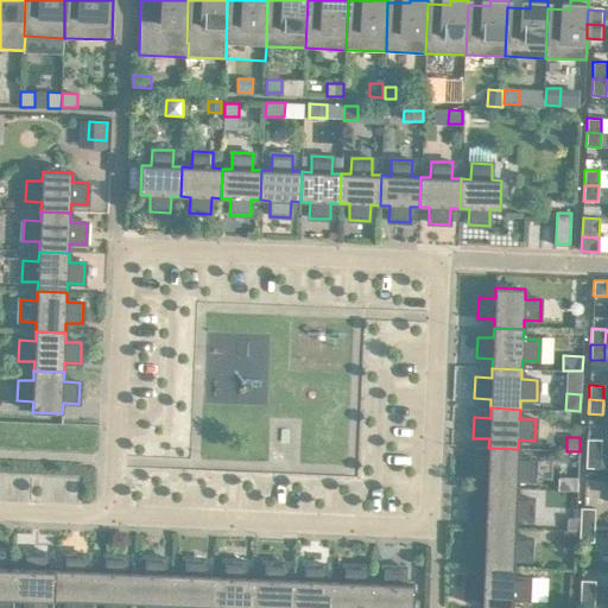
[(587,439),(587,454),(601,454),(601,439),(587,439)]
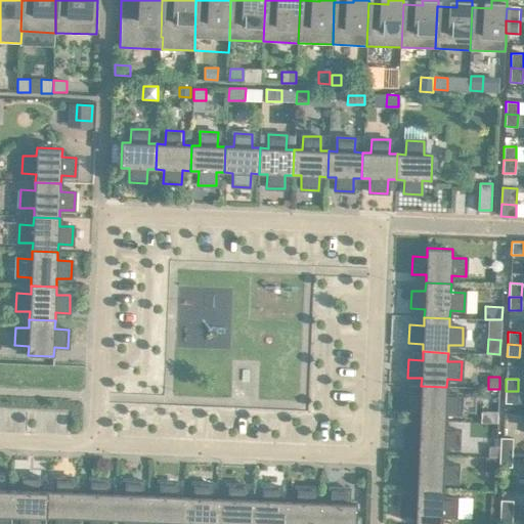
[(420,412),(420,421),(445,422),(445,413),(460,413),(461,396),(446,395),(446,387),(421,386),(421,394),(406,393),(406,411),(420,412)]
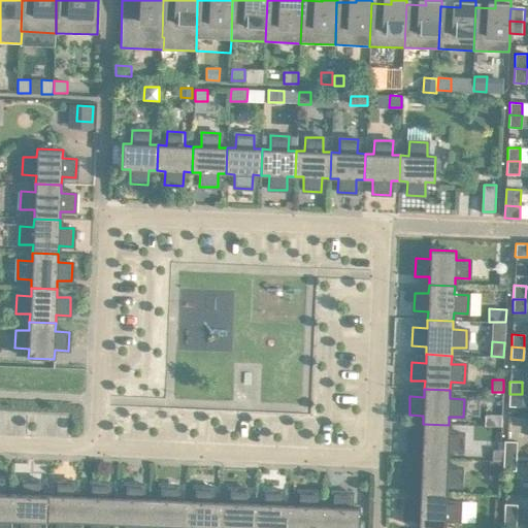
[(522,394),(509,394),(508,406),(521,407),(522,394)]
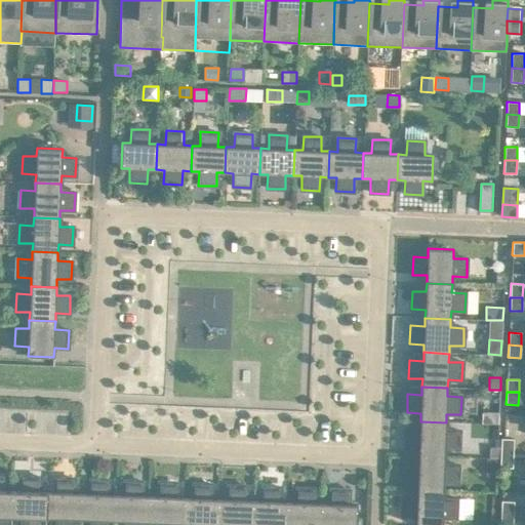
[(482,412),(482,423),(498,423),(498,413),(482,412)]
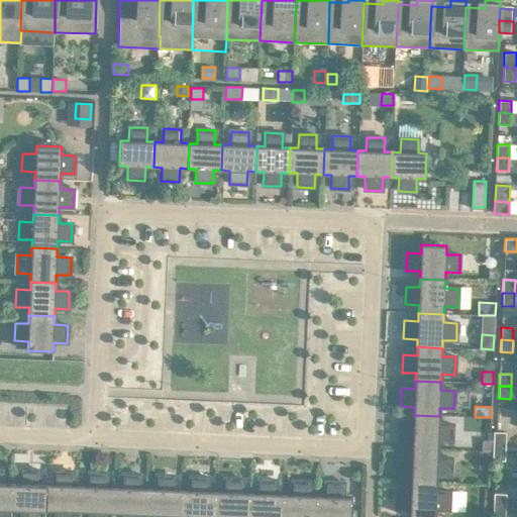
[(413,440),(413,448),(437,449),(438,441),(451,442),(452,424),(439,424),(439,416),(414,415),(414,423),(400,422),(399,440),(413,440)]
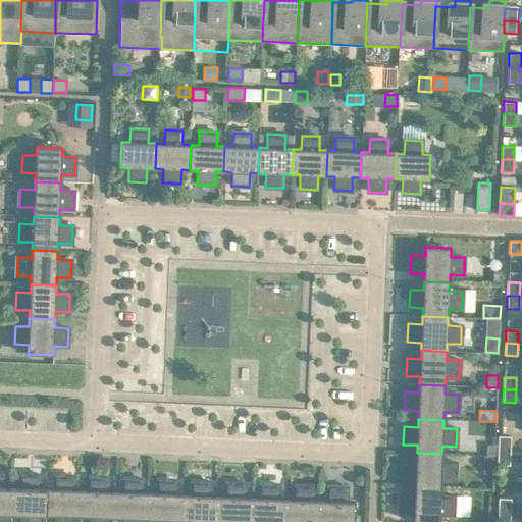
[(499,436),(498,449),(511,449),(511,436),(499,436)]
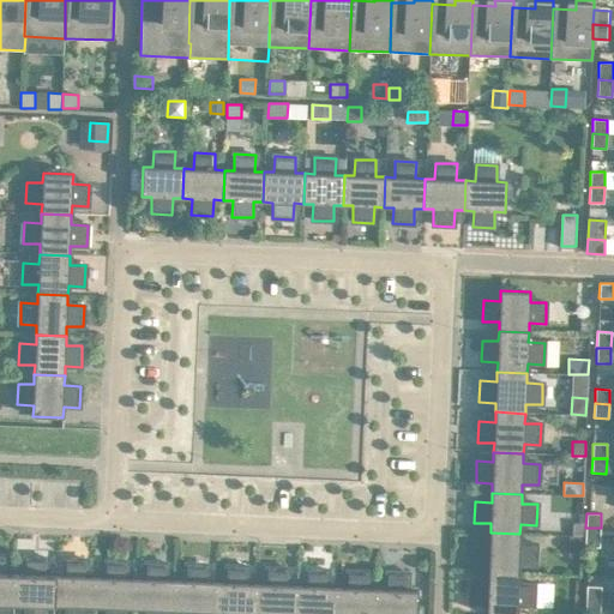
[(573,524),(573,535),(585,536),(585,524),(573,524)]
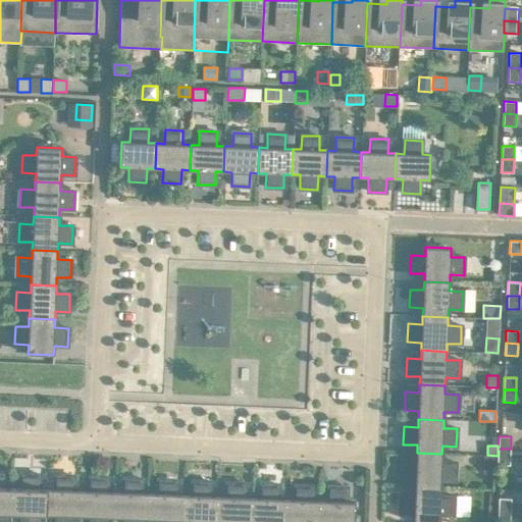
[(511,449),(498,449),(498,461),(510,461),(511,449)]
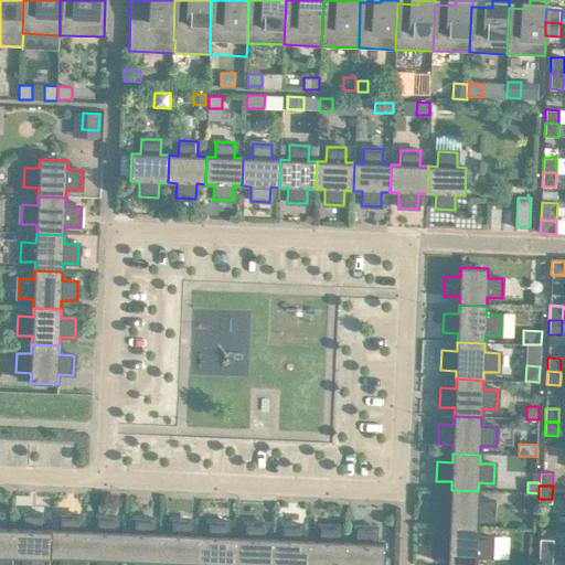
[(449,519),(449,528),(477,529),(477,520),(492,520),(493,501),(478,500),(478,491),(451,490),(450,499),(436,499),(435,518),(449,519)]
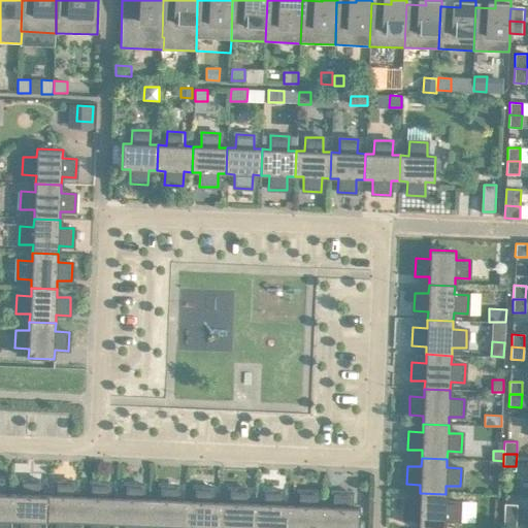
[(489,462),(489,479),(501,479),(502,462),(489,462)]
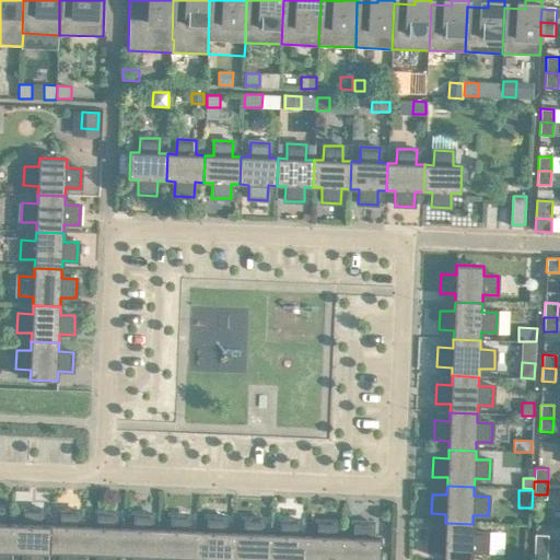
[(2,559),(3,550),(12,550),(13,523),(4,522),(6,508),(0,506),(0,559),(2,559)]
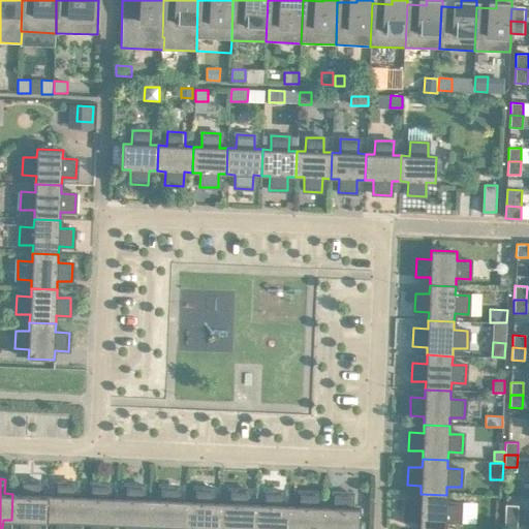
[(37,528),(38,521),(47,521),(48,495),(39,495),(39,480),(22,479),(21,494),(12,494),(11,520),(20,520),(19,528),(37,528)]
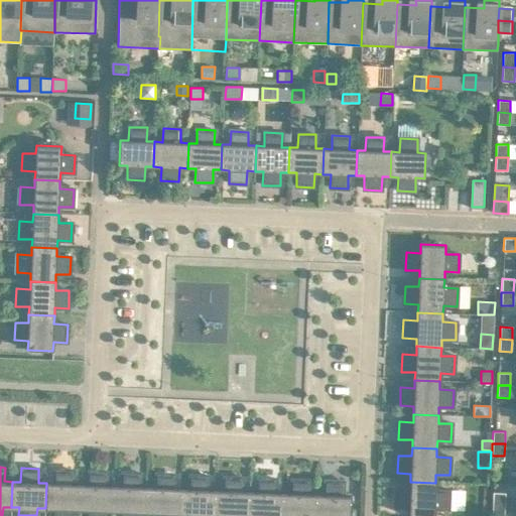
[(70,515),(71,509),(79,510),(80,485),(73,484),(73,471),(54,470),(54,483),(46,483),(45,508),(53,509),(52,515),(70,515)]
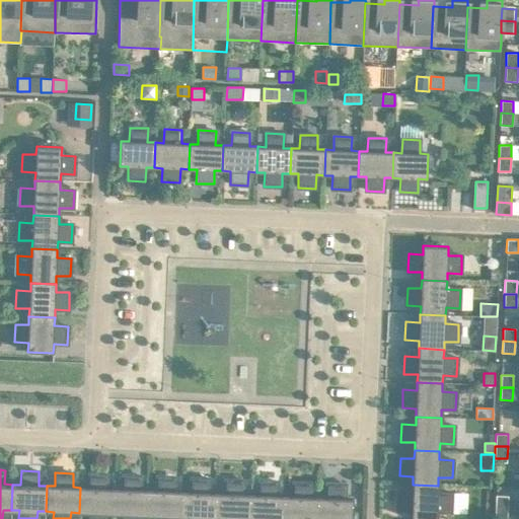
[(104,518),(105,514),(114,514),(115,489),(106,489),(107,474),(89,473),(88,488),(80,488),(79,513),(87,513),(86,518),(104,518)]
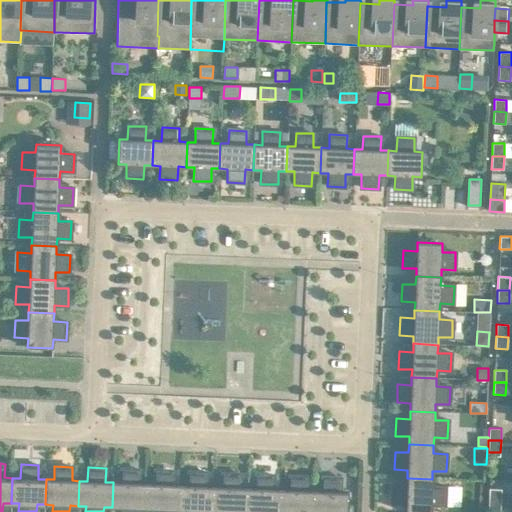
[(137,511),(137,508),(145,509),(146,483),(138,483),(139,469),(121,469),(121,482),(113,482),(112,507),(120,507),(119,511),(137,511)]
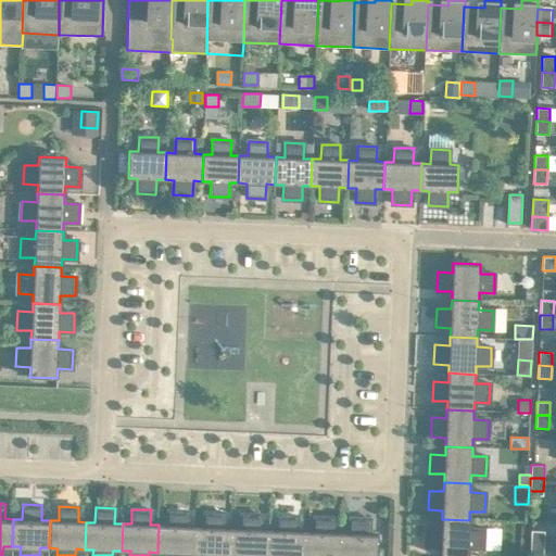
[(185,555),(186,554),(194,554),(196,527),(187,527),(188,512),(168,510),(167,526),(159,525),(158,553),(166,553),(166,555),(185,555)]
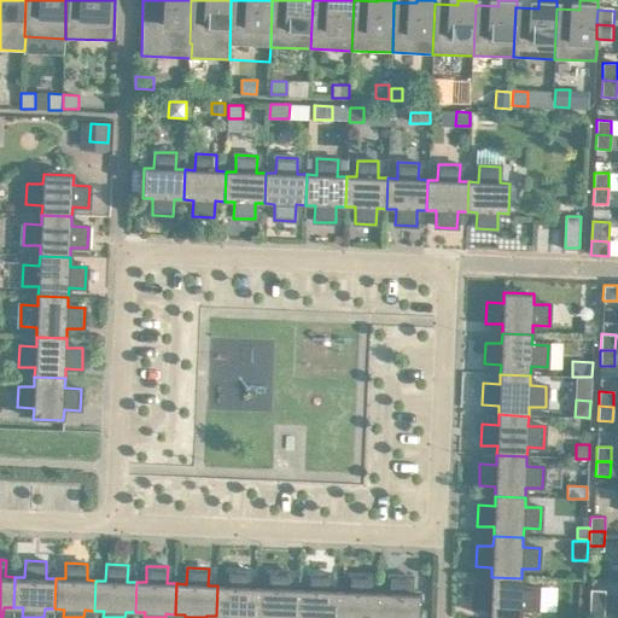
[(246,617),(256,617),(258,587),(249,587),(249,570),(228,570),(227,586),(217,586),(216,616),(226,616),(225,617),(246,617)]
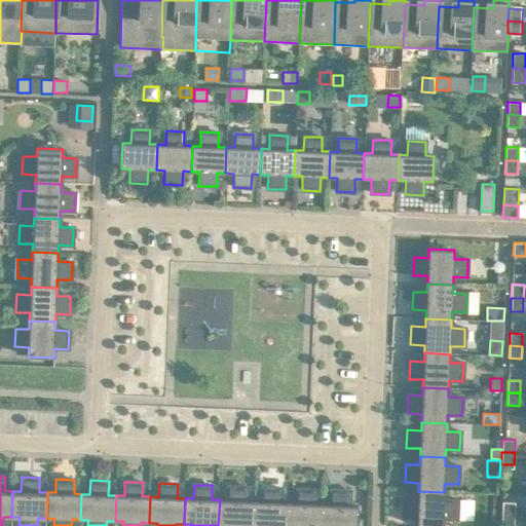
[(253,525),(254,501),(246,500),(247,487),(228,486),(228,500),(220,499),(218,525),(226,525),(253,525)]
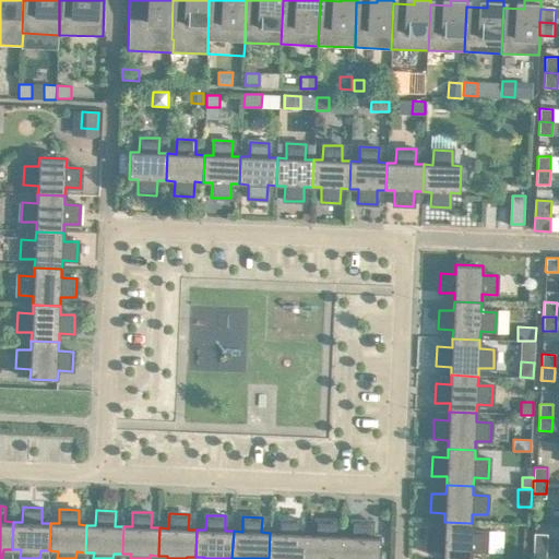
[(305,558),(307,534),(298,534),(298,519),(280,518),(278,533),(270,533),(269,558),(305,558)]
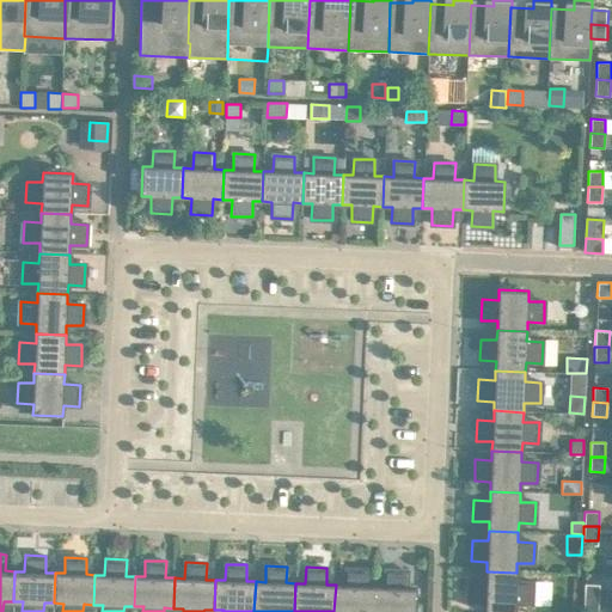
[(374,611),(375,587),(366,586),(367,570),(346,569),(346,585),(336,585),(334,611),(374,611)]
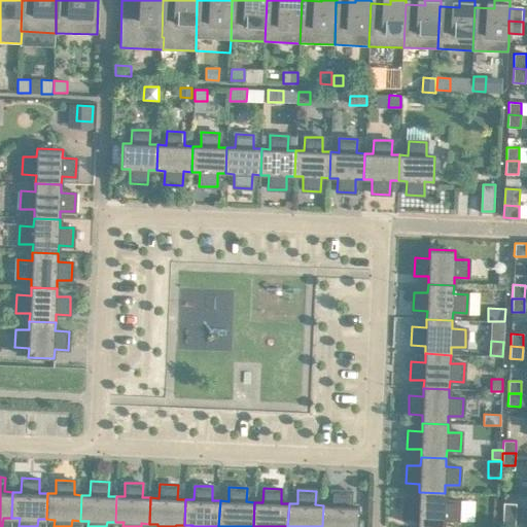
[(323,505),(322,526),(357,526),(359,506),(350,506),(351,492),(332,491),(331,505),(323,505)]
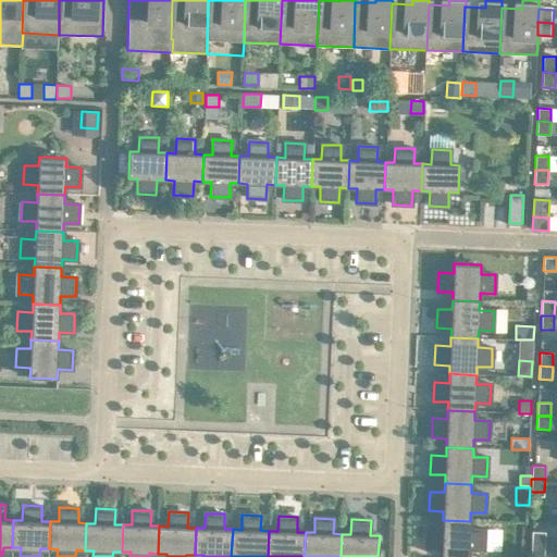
[(470,521),(443,520),(443,529),(428,528),(426,547),(442,547),(441,556),(468,556),(469,548),(484,549),(484,530),(470,530),(470,521)]
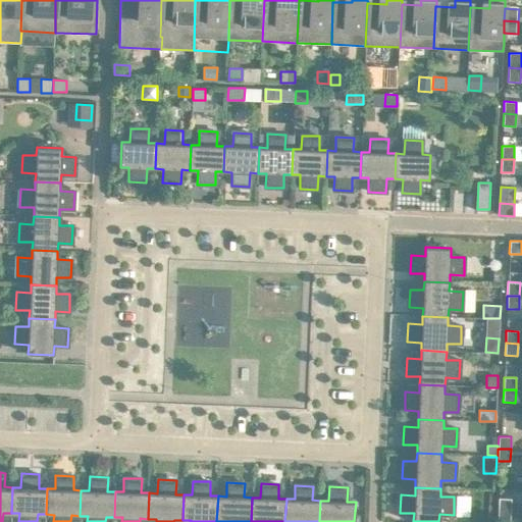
[(499,499),(499,512),(510,512),(511,499),(499,499)]
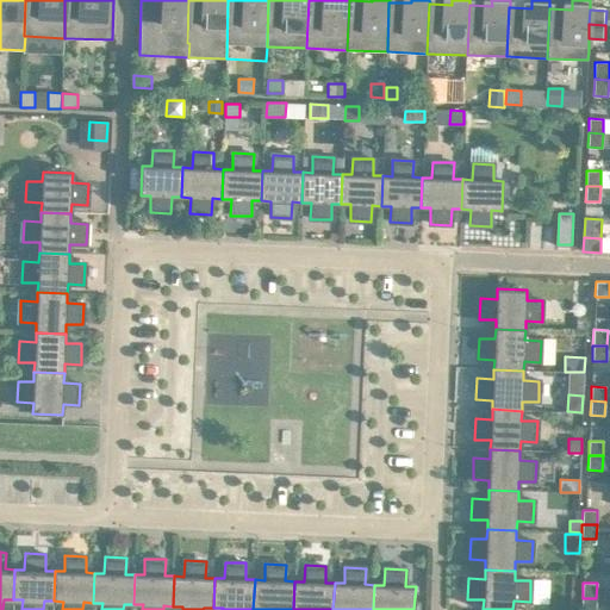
[(596,609),(596,598),(583,598),(582,609),(596,609)]
